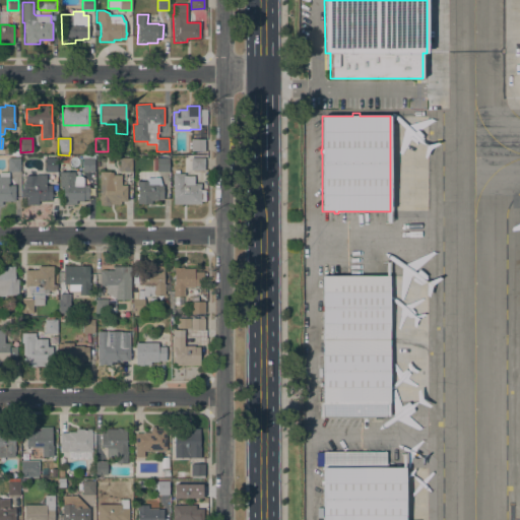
[(204,139),(204,151),(191,151),(191,139),(204,139)]
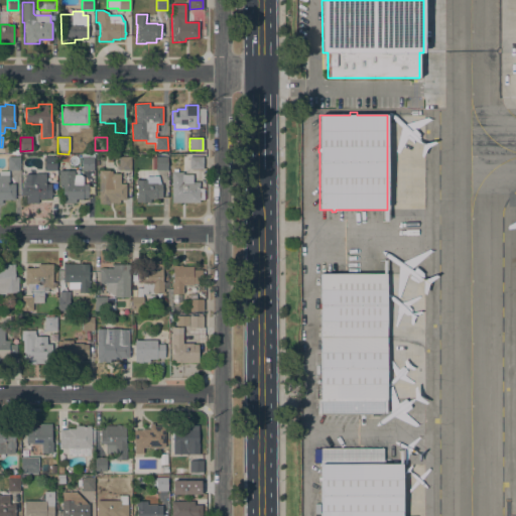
[(94,157),(93,170),(82,170),(82,153),(94,153),(94,157)]
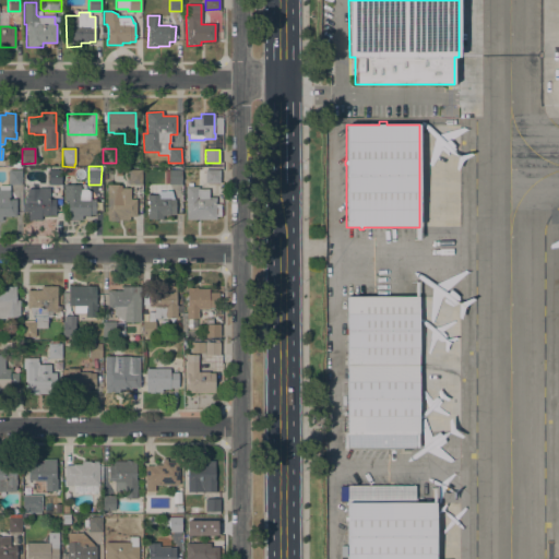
[(142,170),(142,185),(128,185),(128,169),(142,170)]
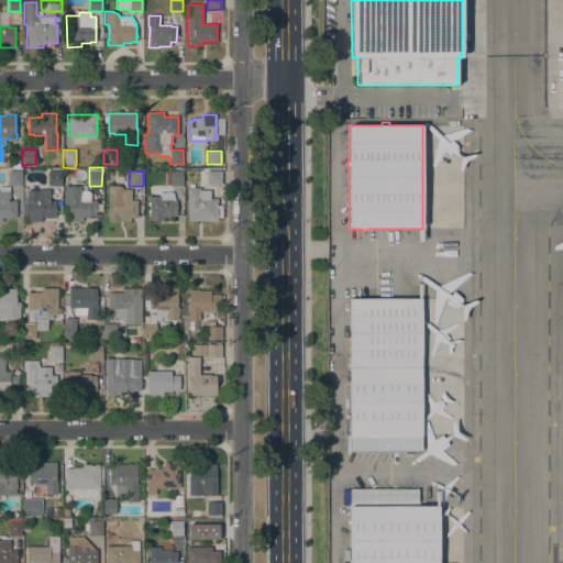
[(221,170),(221,185),(207,185),(207,170),(221,170)]
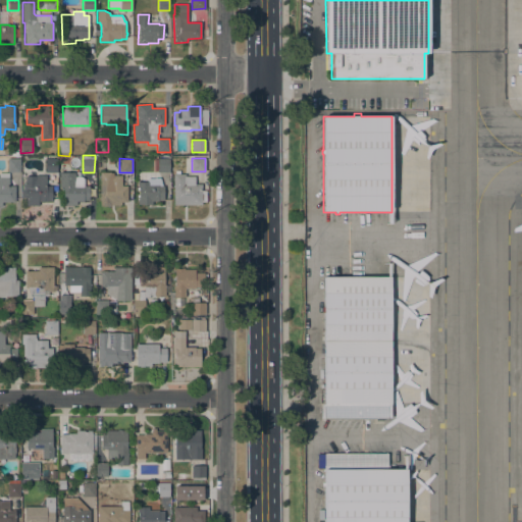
[(19,159),(19,172),(7,172),(7,159),(19,159)]
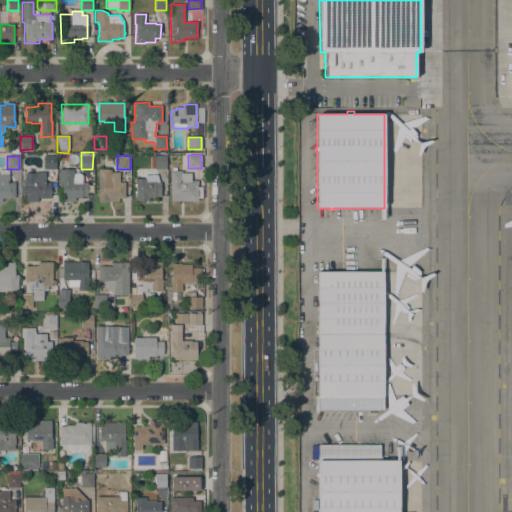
[(56,156),(56,169),(44,169),(44,156),(56,156)]
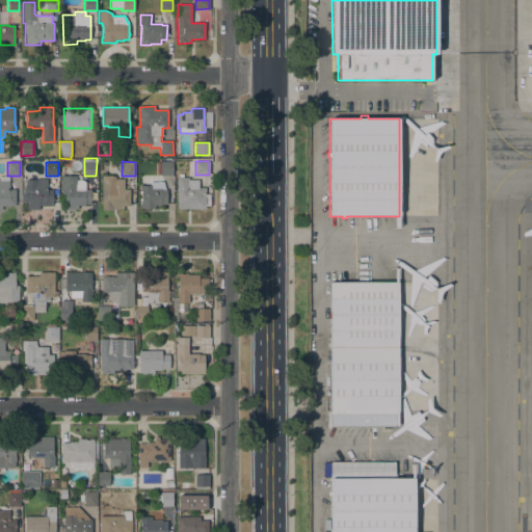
[(173,162),(173,176),(160,176),(161,162),(173,162)]
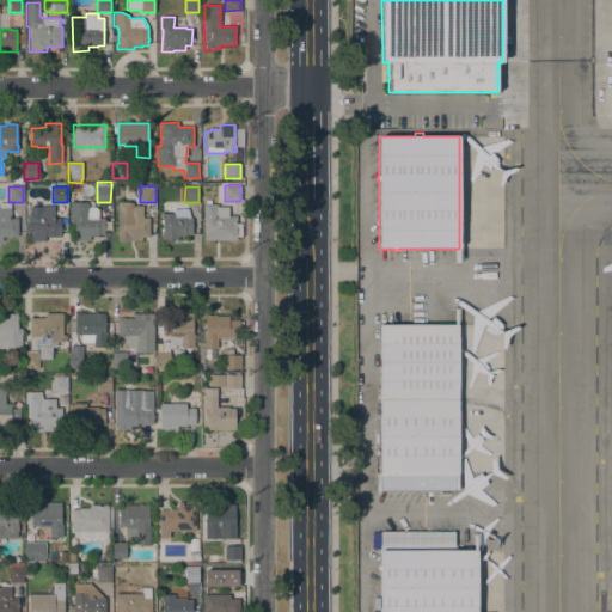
[(74,242),(74,220),(69,220),(69,202),(89,202),(89,207),(95,207),(98,209),(98,219),(104,219),(104,234),(98,234),(98,237),(90,237),(90,242),(74,242)]
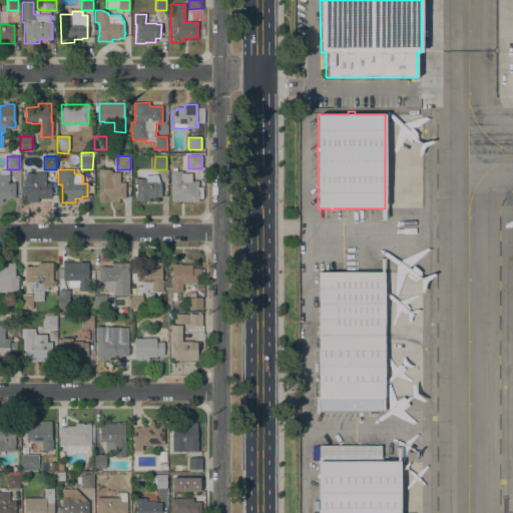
[(15,198),(2,198),(2,202),(0,202),(0,170),(7,170),(7,174),(9,174),(9,182),(15,182),(15,198)]
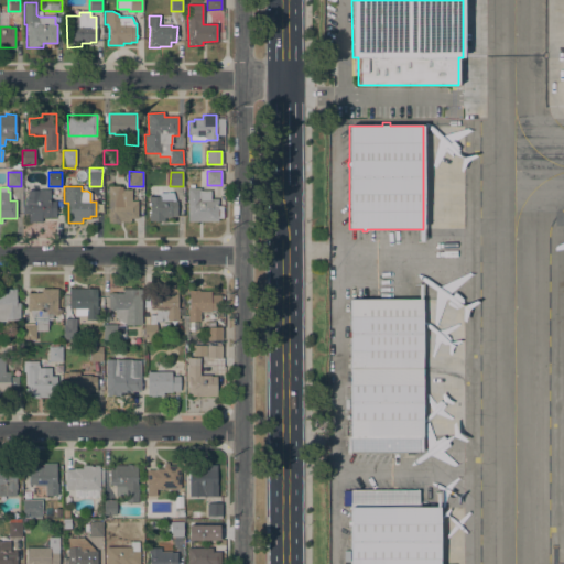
[(187,188),(201,188),(201,191),(210,191),(210,199),(218,199),(218,206),(223,206),(223,217),(218,217),(218,221),(187,221),(187,188)]
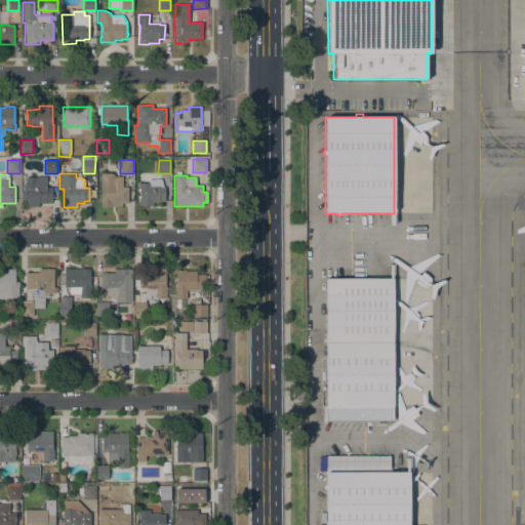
[(51,202),(46,202),(46,203),(39,203),(39,207),(26,207),(27,199),(21,199),(21,192),(23,192),(23,185),(26,185),(26,177),(35,177),(35,176),(47,176),(46,188),(52,188),(51,202)]
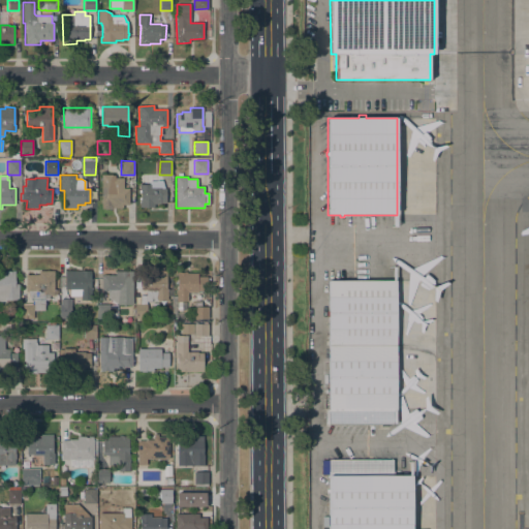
[(101,179),(113,179),(113,188),(128,188),(128,205),(123,205),(123,208),(112,208),(112,209),(101,209),(101,179)]
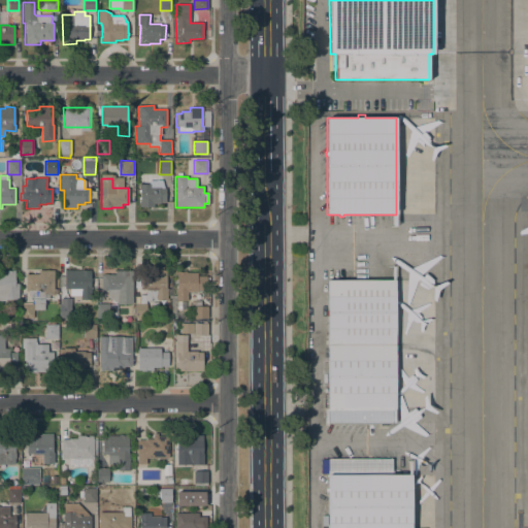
[(149,185),(149,180),(155,180),(155,179),(162,179),(164,189),(166,189),(166,203),(161,203),(161,204),(154,204),(154,207),(139,207),(139,201),(140,201),(140,199),(138,199),(138,198),(140,198),(140,192),(138,192),(138,190),(139,190),(139,185),(149,185)]
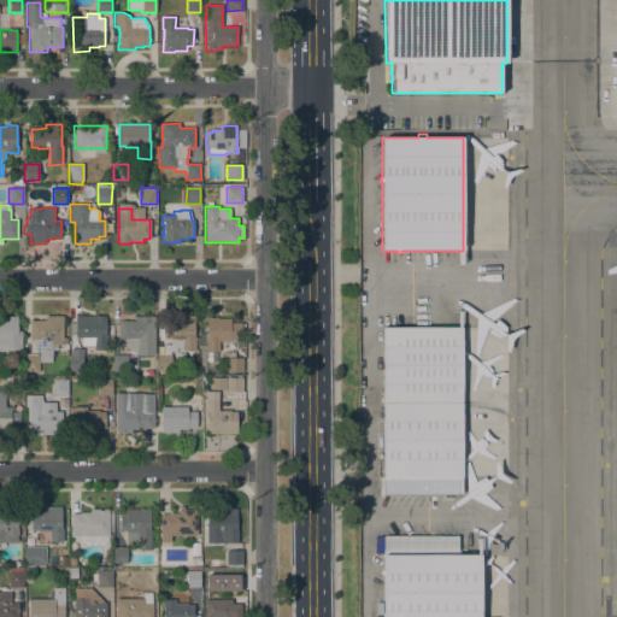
[(22,351),(7,351),(7,352),(0,352),(0,317),(6,317),(6,316),(17,316),(17,331),(22,331),(22,351)]
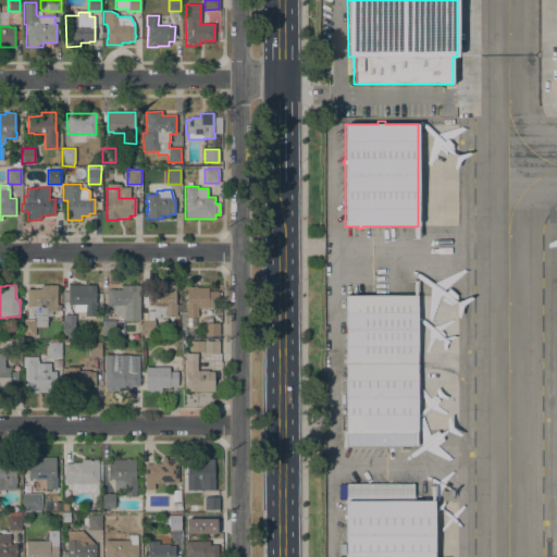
[(26,289),(40,289),(40,285),(57,285),(57,306),(61,306),(61,310),(57,310),(57,312),(52,312),(52,316),(47,316),(47,326),(35,326),(35,335),(22,336),(22,321),(35,321),(35,317),(33,317),(29,308),(27,308),(26,289)]
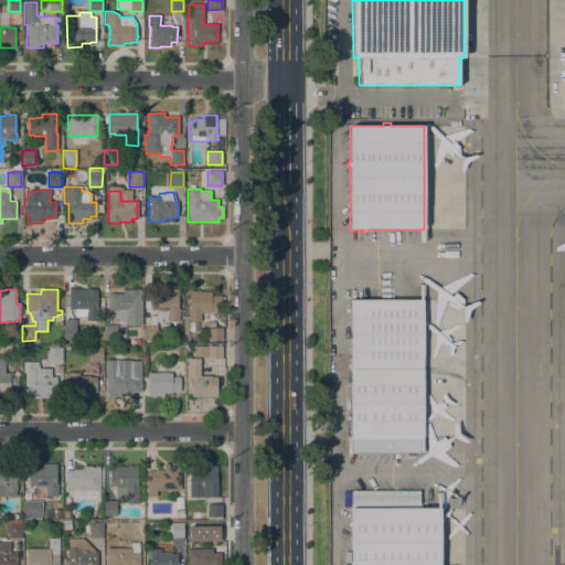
[(70,289),(97,289),(96,309),(97,309),(97,321),(86,321),(86,310),(75,310),(75,309),(68,309),(70,289)]
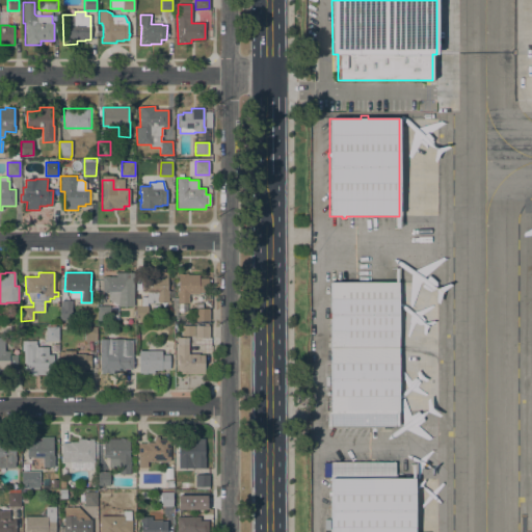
[(115,307),(110,303),(111,301),(108,299),(108,293),(102,293),(103,276),(104,276),(108,276),(116,277),(116,272),(133,272),(133,307),(118,307),(118,320),(97,320),(97,307),(115,307)]
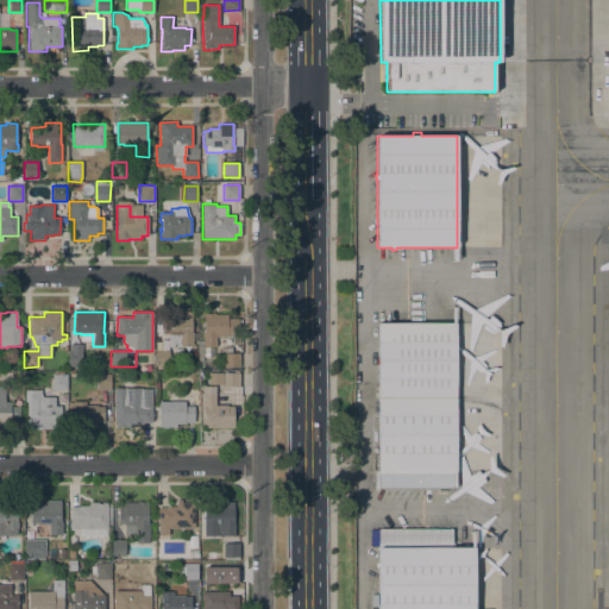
[(192,332),(193,332),(193,345),(168,345),(168,351),(169,351),(169,370),(155,370),(155,366),(155,351),(155,340),(168,340),(168,334),(162,334),(162,325),(159,325),(159,321),(162,321),(162,315),(177,315),(177,312),(192,312),(192,332)]
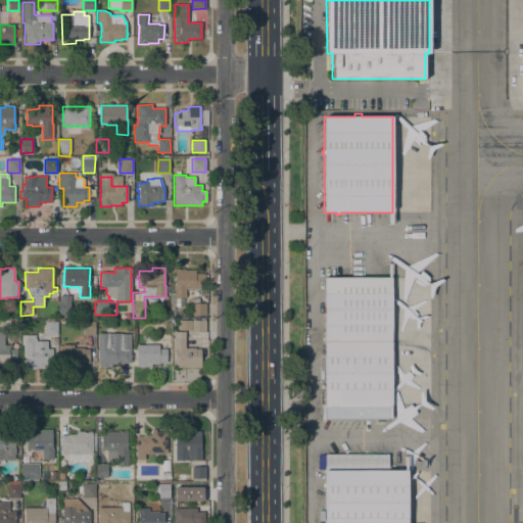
[(175,298),(174,287),(175,287),(175,269),(184,269),(184,270),(195,270),(195,274),(204,274),(204,283),(203,283),(203,285),(201,285),(201,288),(195,288),(195,289),(185,289),(185,298),(175,298)]
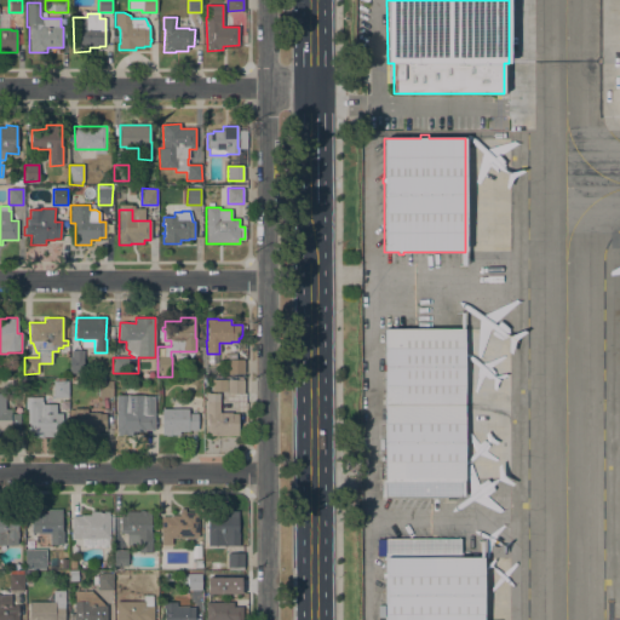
[(464,498),(455,498),(455,500),(447,500),(447,498),(384,497),(384,480),(385,480),(385,372),(383,372),(383,365),(385,365),(385,329),(464,329),(464,498)]
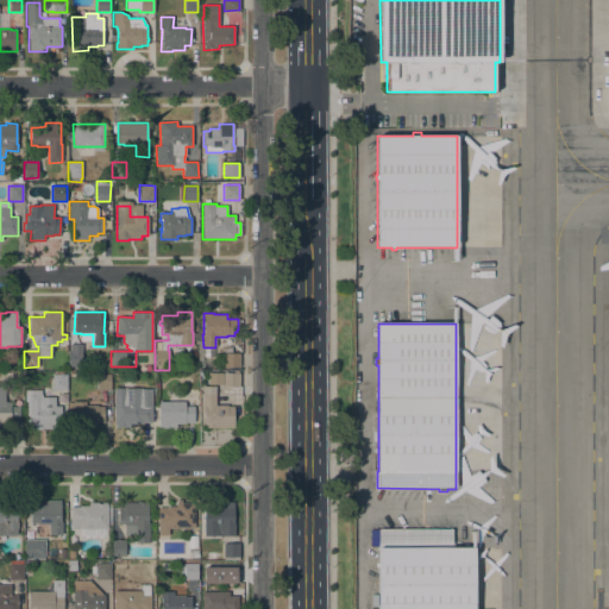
[(203,357),(203,347),(214,349),(214,357),(203,357)]
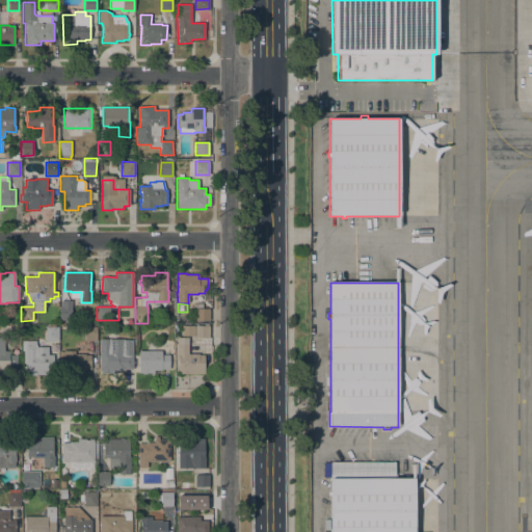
[(72,307),(72,321),(59,320),(59,307),(72,307)]
